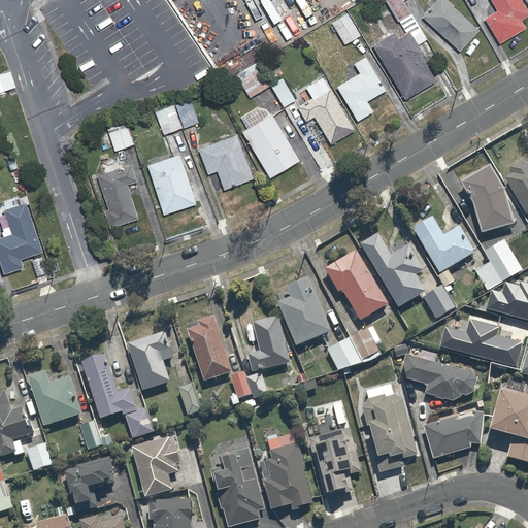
[(384,17),(369,25),(376,36),(370,39),(403,96),(436,76),(418,44),(425,40),(402,0),(386,0),(404,31),(398,34),(394,27),(391,28),(384,17)]
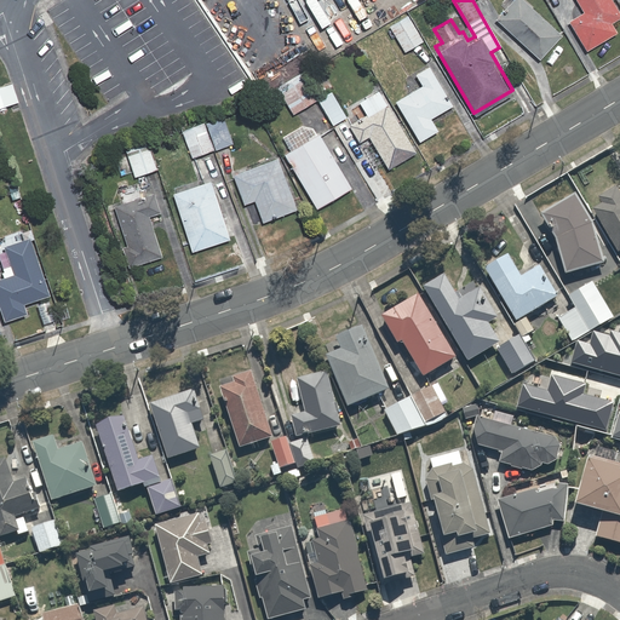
[(562,30),(522,0),(514,0),(499,21),(543,55),(562,30)]
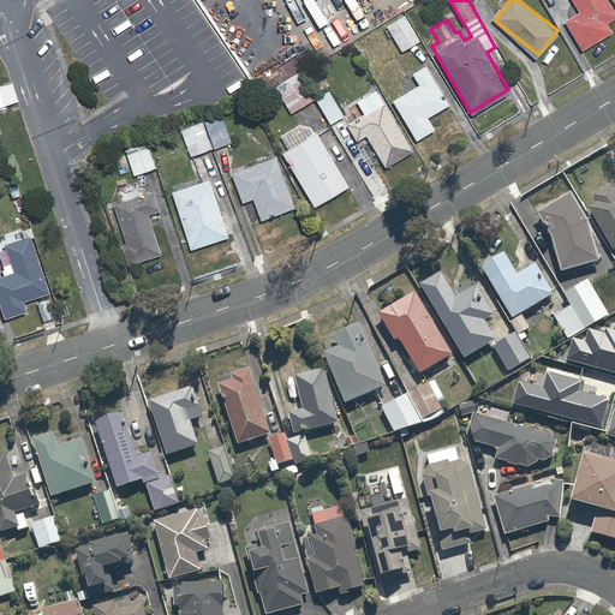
[(572,0),(578,10),(565,18),(581,48),(610,30),(605,21),(614,15),(614,9),(609,0),(572,0)]
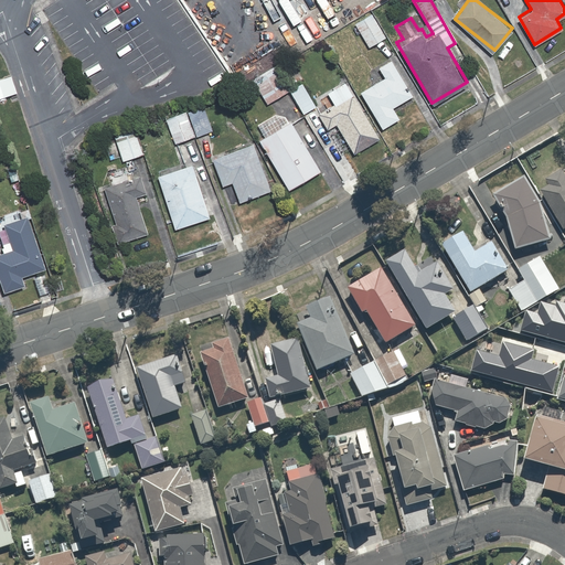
[(370,10),(354,20),(369,44),(385,34),(370,10)]
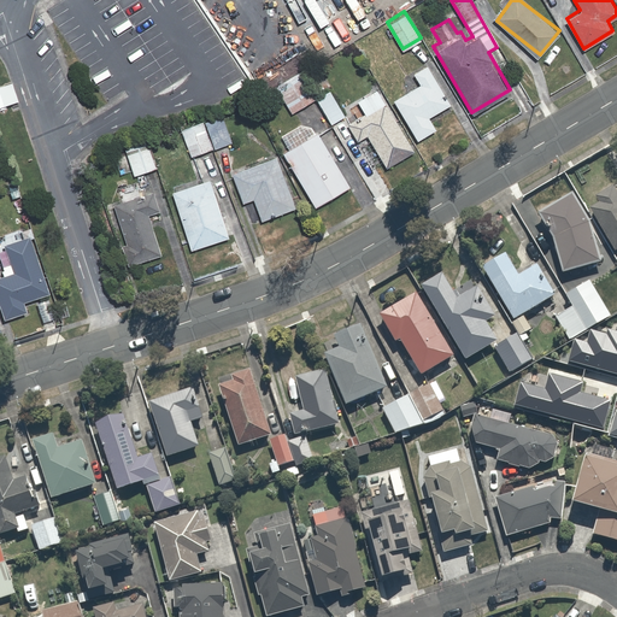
[(418,82),(392,98),(416,140),(438,128),(429,115),(450,103),(424,60),(411,68),(418,82)]
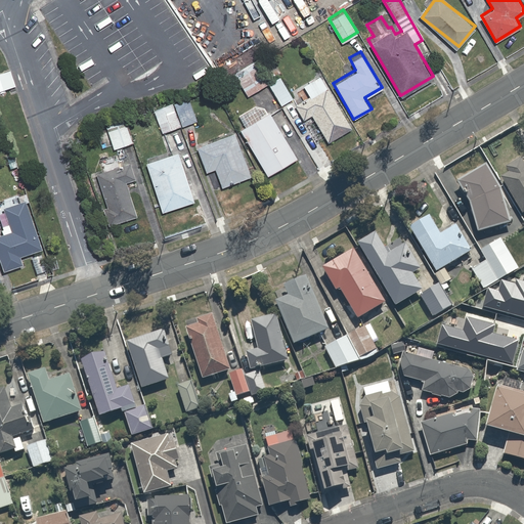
[(255,59),(233,71),(245,94),(267,82),(255,59)]
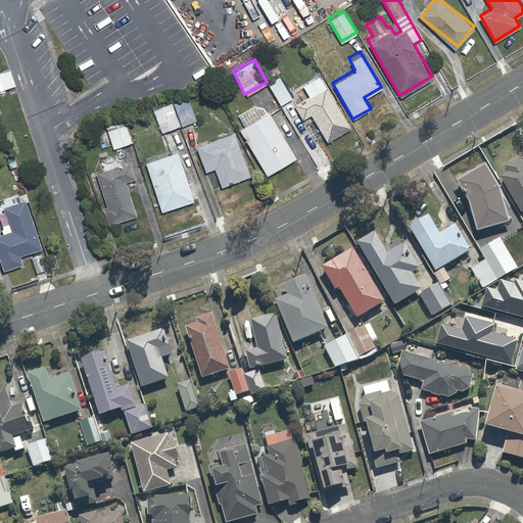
[(306,95),(294,102),(302,117),(312,113),(326,139),(349,126),(319,72),(299,83),(306,95)]
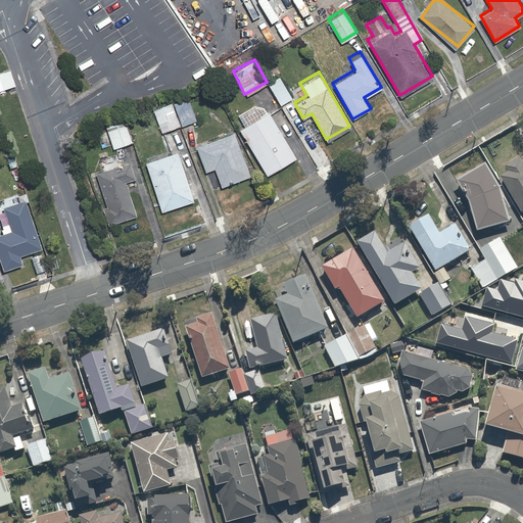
[(187,99),(152,112),(160,134),(195,121),(187,99)]
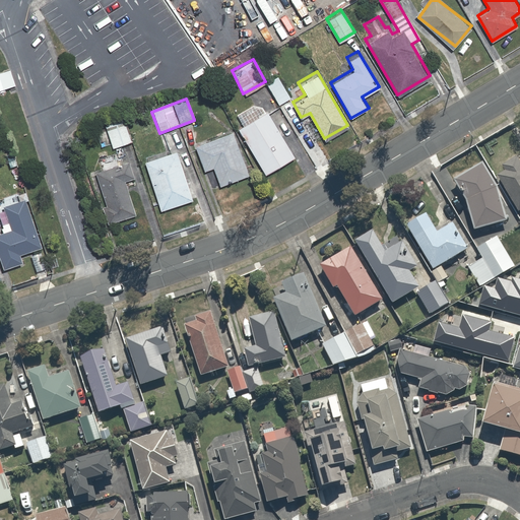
[(267,109),(237,126),(263,174),(294,156),(267,109)]
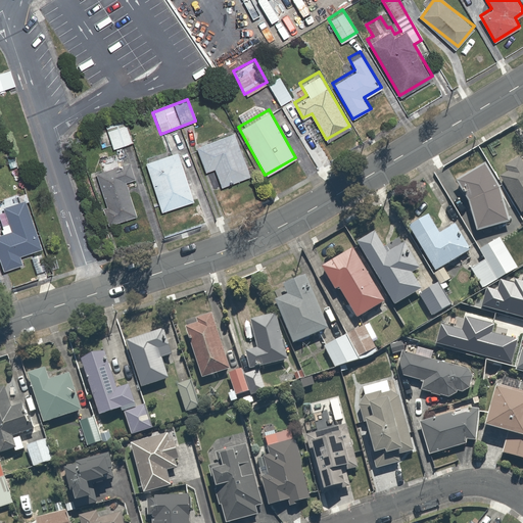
[(125,122),(105,128),(112,148),(132,142),(125,122)]
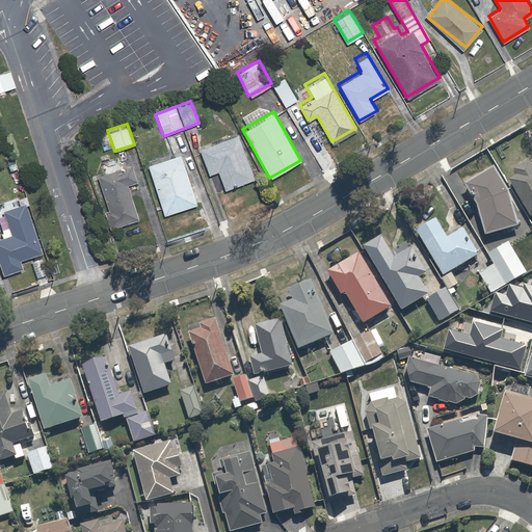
[(239,134),(198,145),(207,174),(218,170),(223,189),(254,180),(239,134)]
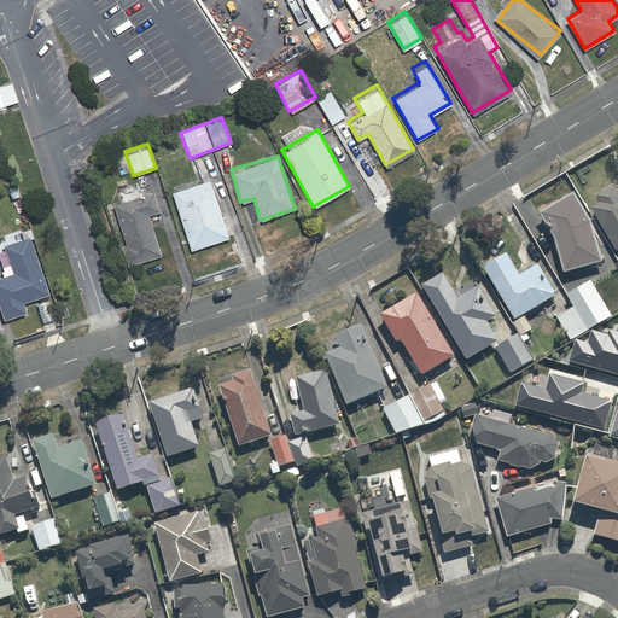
[(211,180),(173,192),(190,250),(228,239),(211,180)]
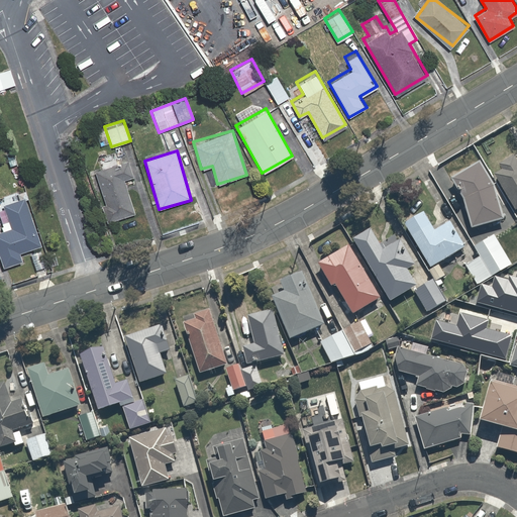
[(504,165),(493,171),(514,207),(516,205),(516,158),(514,152),(501,160),(504,165)]
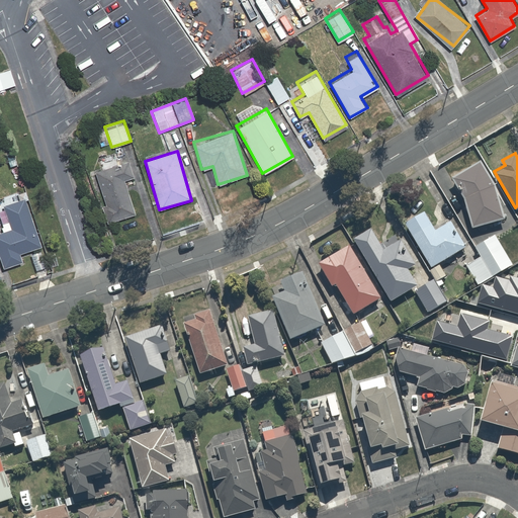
[(131,179),(123,159),(92,169),(109,222),(134,213),(123,181),(131,179)]
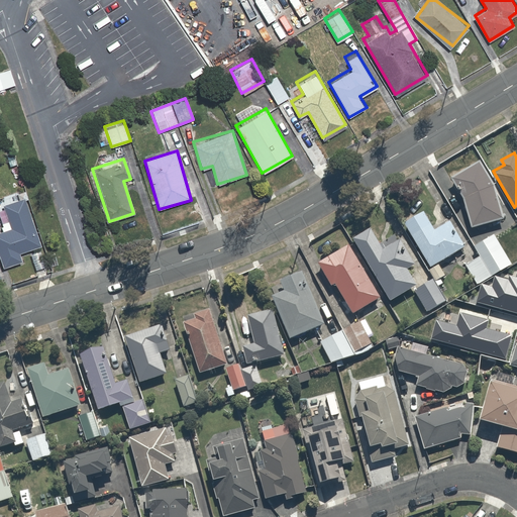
[(501,216),(490,181),(478,161),(451,176),(461,191),(471,225),(501,216)]
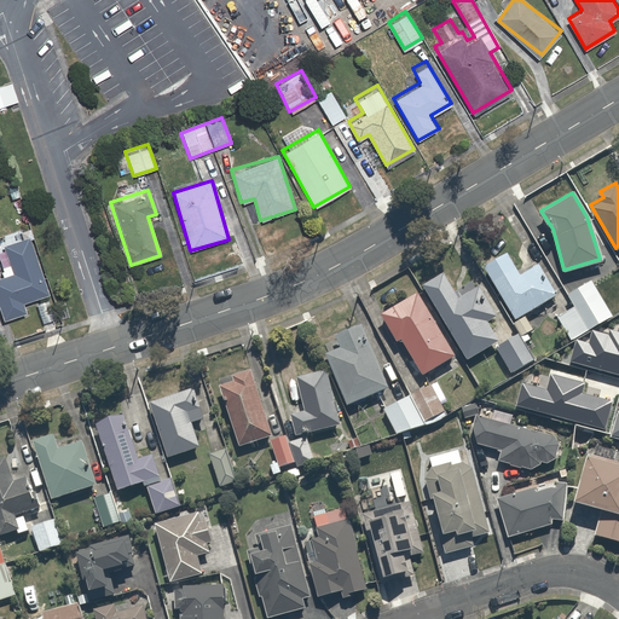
[(34,235),(3,244),(10,271),(0,273),(0,316),(1,320),(27,314),(22,299),(50,291),(34,235)]
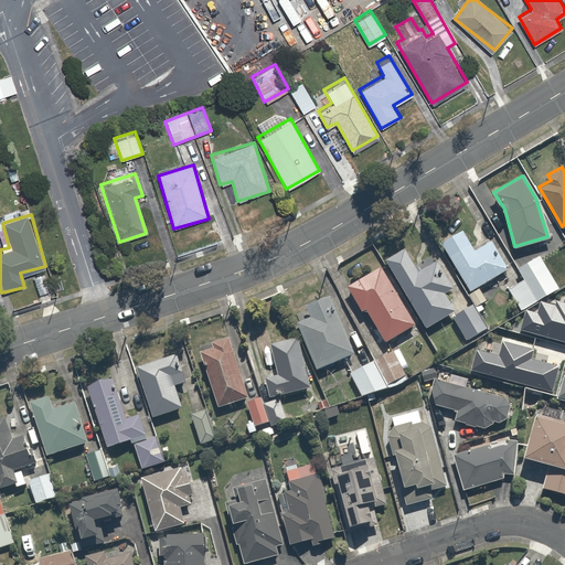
[(459,224),(438,236),(469,289),(505,267),(490,242),(475,251),(459,224)]
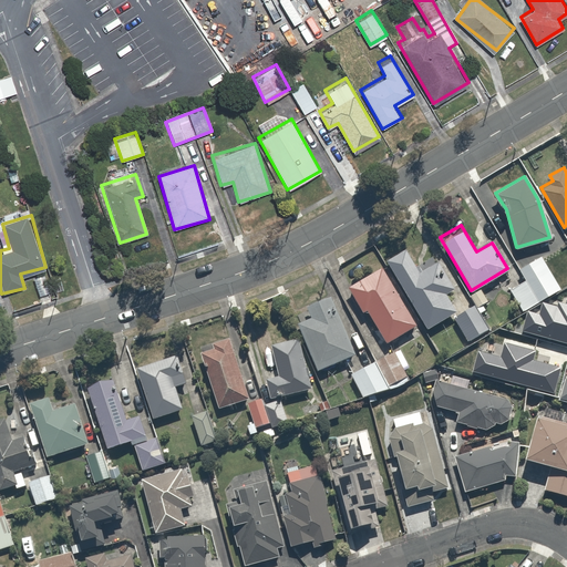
[(408,246),(387,257),(426,328),(455,311),(445,292),(454,288),(439,259),(421,269),(408,246)]
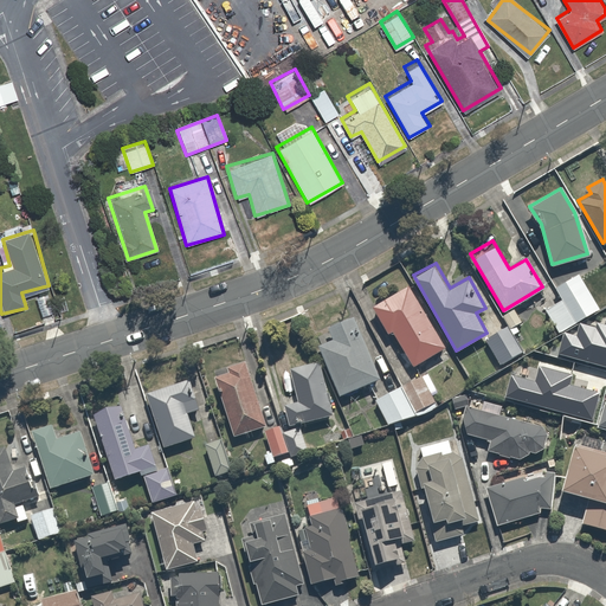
[(579,272),(555,285),(562,297),(545,307),(559,333),(600,310),(579,272)]
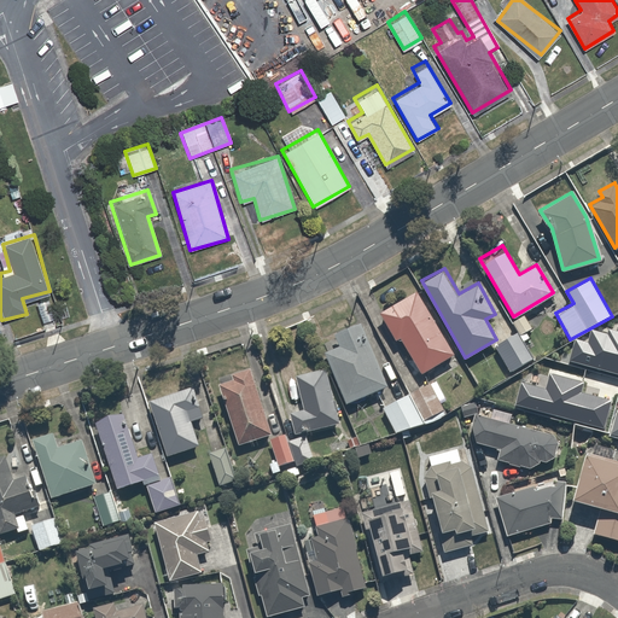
[(421,289),(380,312),(396,338),(401,334),(423,373),(459,354),(421,289)]
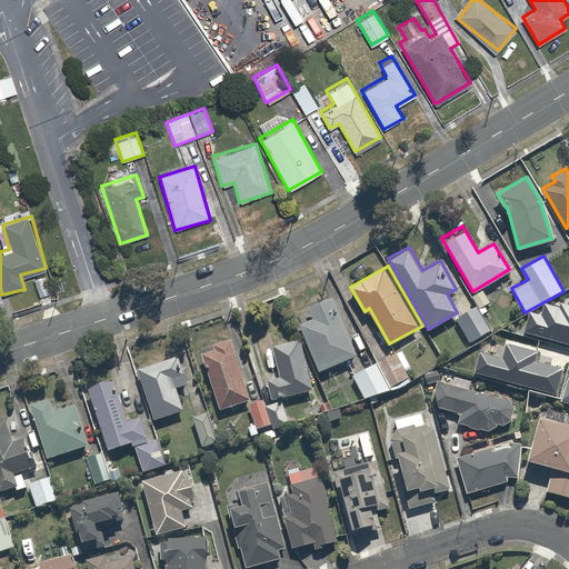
[(316,317),(300,323),(319,369),(358,352),(333,293),(310,303),(316,317)]
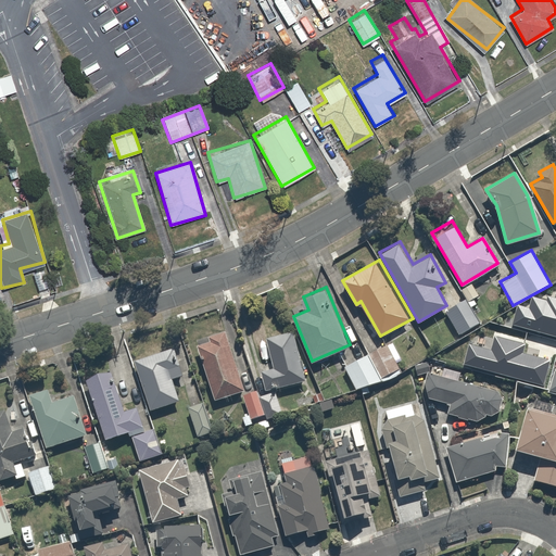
[(518,304),(513,323),(555,335),(555,297),(546,294),(545,300),(532,295),(529,307),(518,304)]
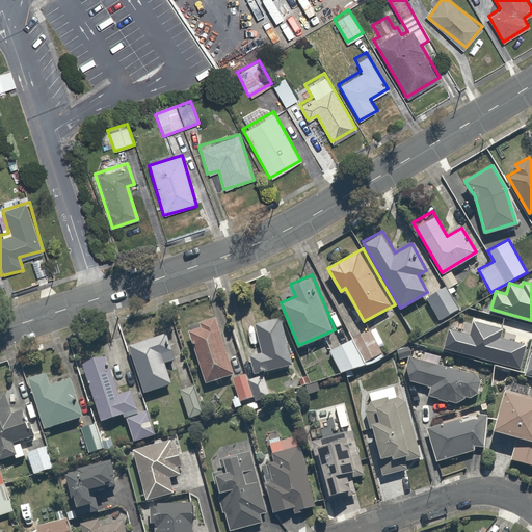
[(448,284),(426,296),(439,318),(460,306),(448,284)]
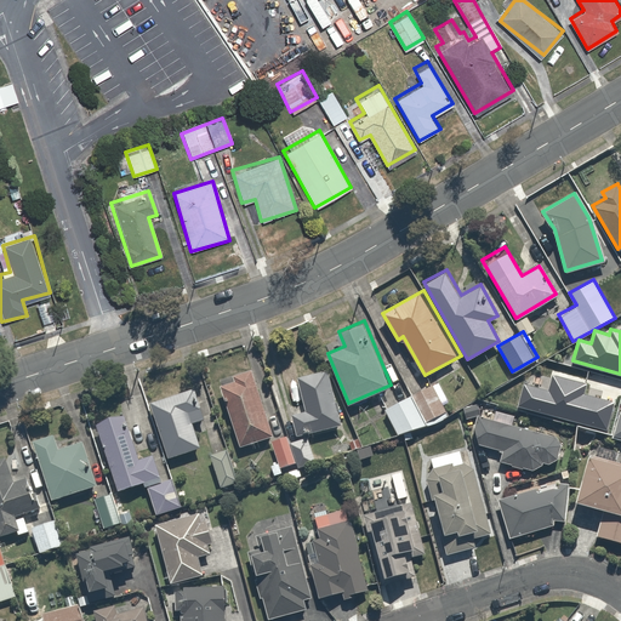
[(295,374),(303,409),(289,412),(294,433),(342,422),(329,366),(295,374)]
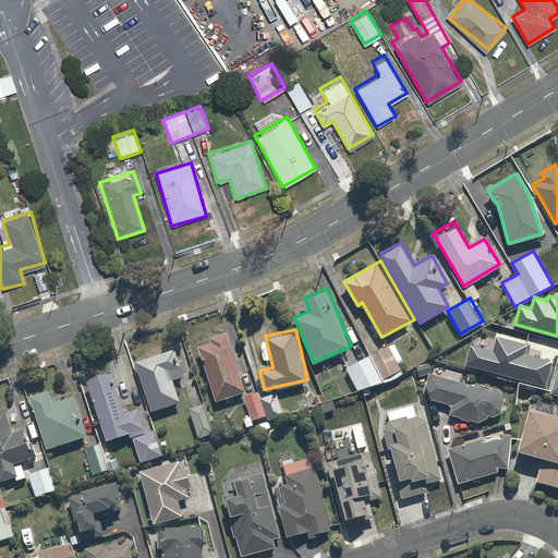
[(226,334),(195,344),(215,400),(245,389),(226,334)]
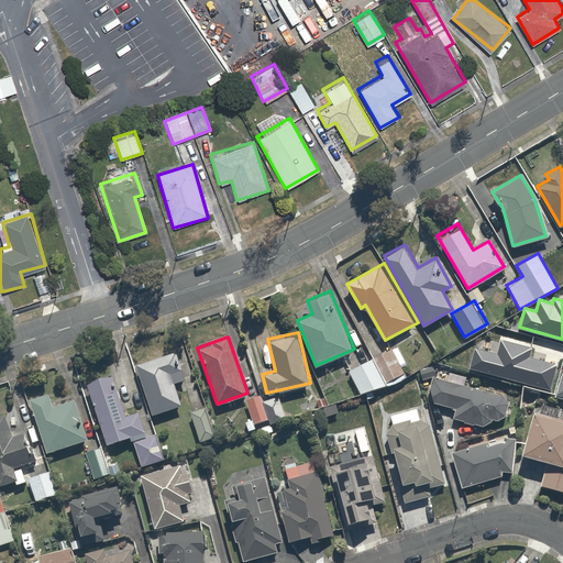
[(474,346),(470,367),(550,389),(556,363),(529,356),(532,348),(500,339),(497,353),(474,346)]
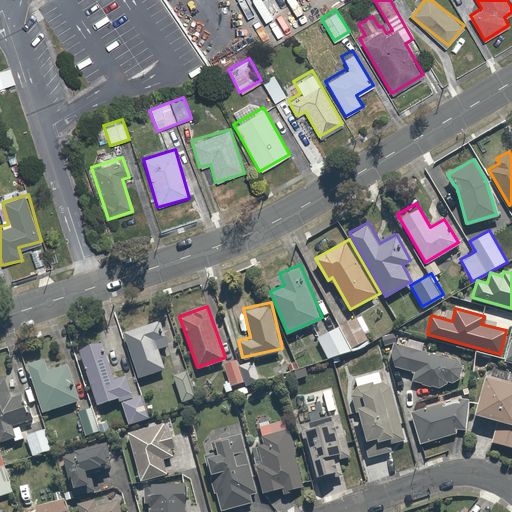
[(315,339),(326,358),(352,344),(355,348),(369,340),(365,334),(370,331),(361,313),(351,319),(349,314),(338,320),(340,325),(315,339)]
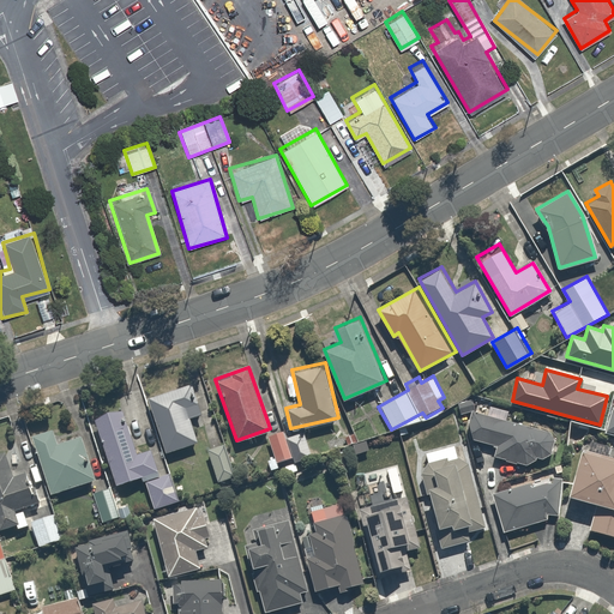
[(188,385),(148,399),(167,453),(197,443),(188,419),(199,415),(188,385)]
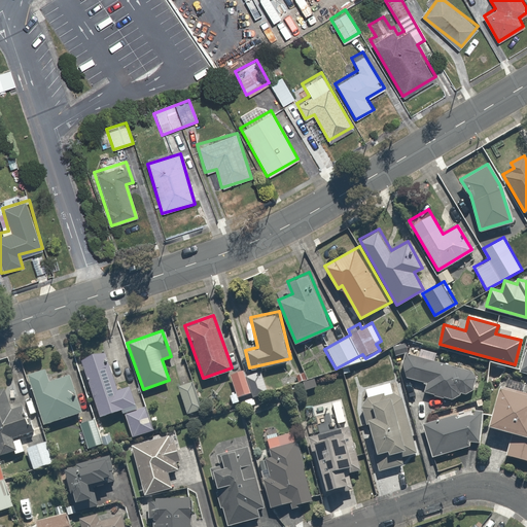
[(401,339),(392,346),(398,355),(408,348),(401,339)]
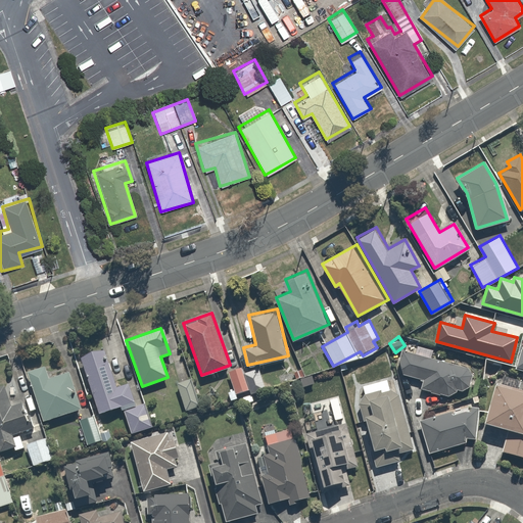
[(103,346),(79,353),(98,413),(134,401),(127,380),(114,384),(103,346)]
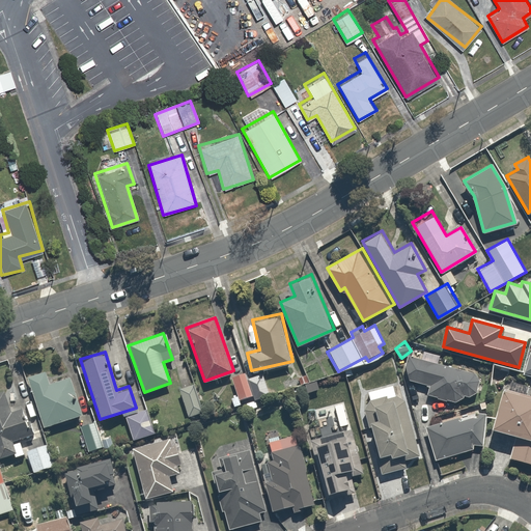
[(427,393),(459,400),(462,394),(472,396),(477,369),(410,355),(404,379),(428,384),(427,393)]
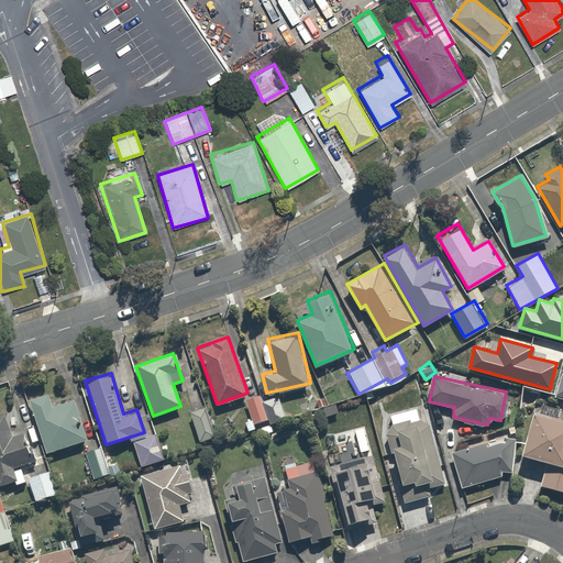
[(262,401),(258,393),(246,398),(257,423),(284,412),(277,395),(262,401)]
